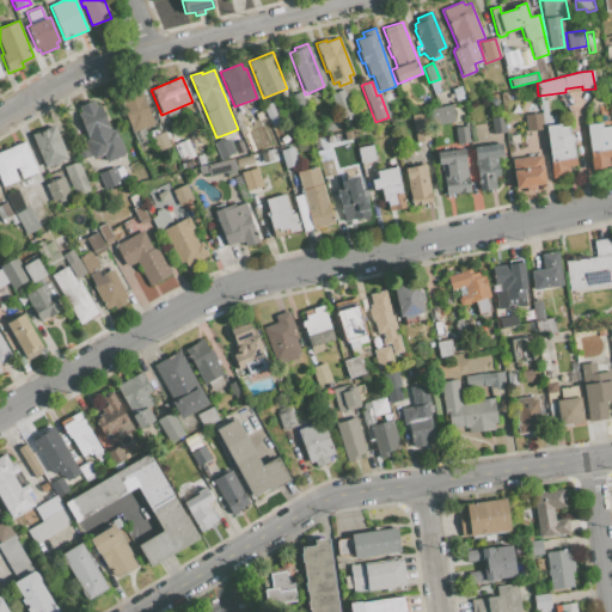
[(452,89),(461,86),(465,99),(456,103),(452,89)]
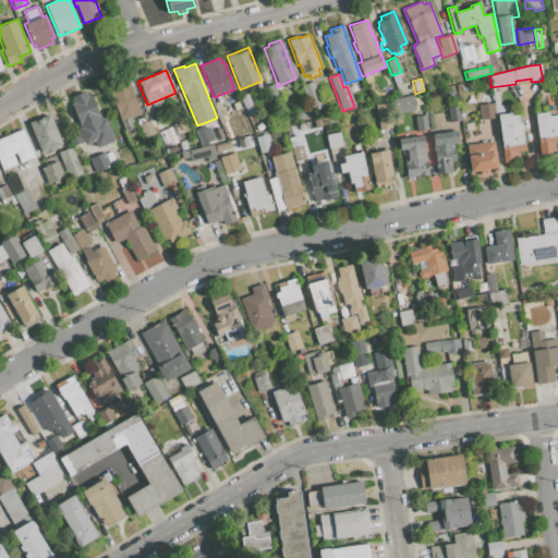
[(107,87),(128,80),(141,113),(120,121),(107,87)]
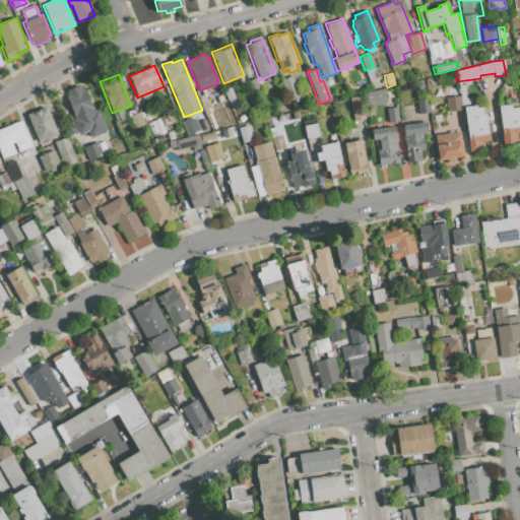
[(281,79),(293,75),(301,99),(289,103),(281,79)]
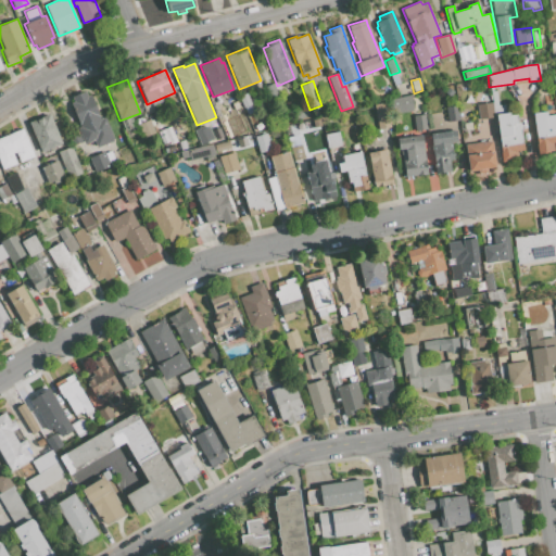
[(264,87),(274,84),(280,102),(272,105),(264,87)]
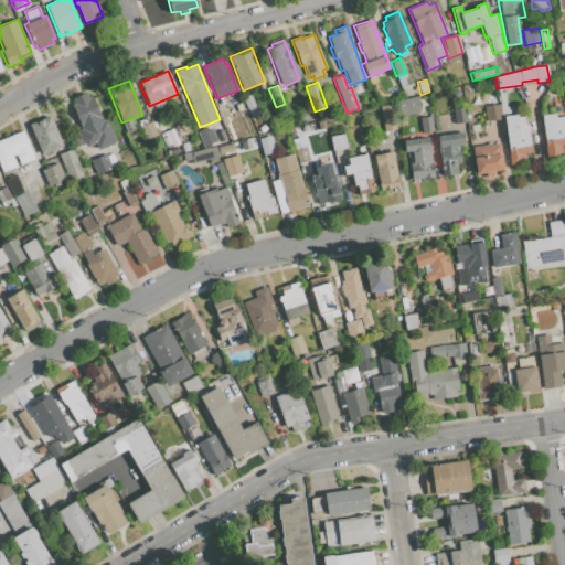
[(450,93),(455,87),(462,93),(458,99),(450,93)]
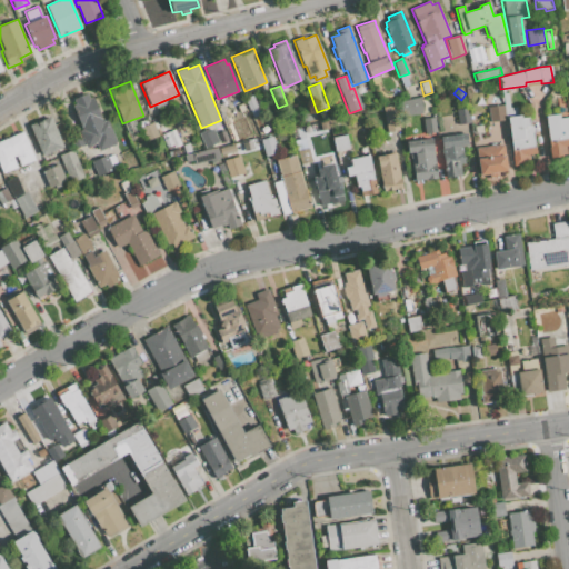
[(79,131),(81,130),(72,106),(76,105),(73,99),(88,92),(90,99),(93,98),(103,122),(108,120),(117,143),(99,150),(96,143),(86,147),(79,131)]
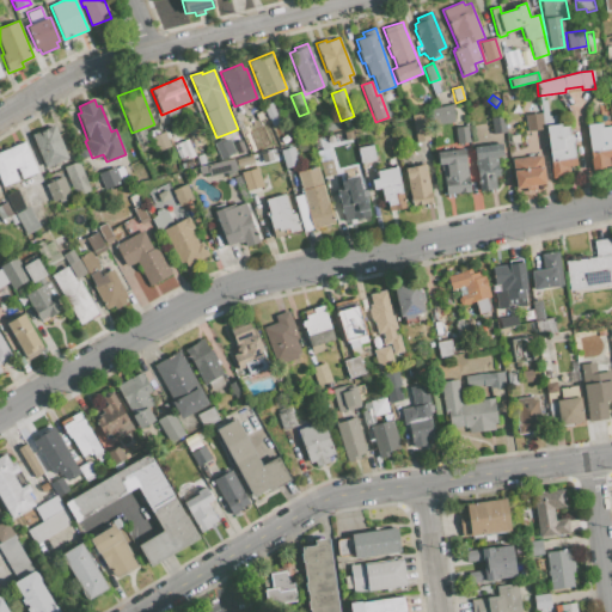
[(263,105),(271,102),(277,115),(275,116),(279,124),(271,127),(263,105)]
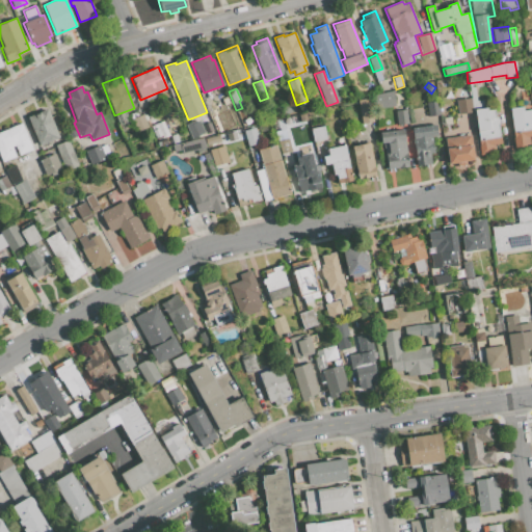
[(373,96),(393,91),(396,106),(375,110),(373,96)]
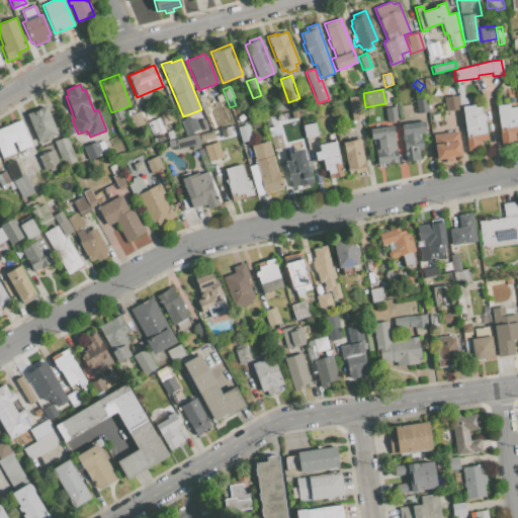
[(348,97),(360,95),(364,118),(352,120),(348,97)]
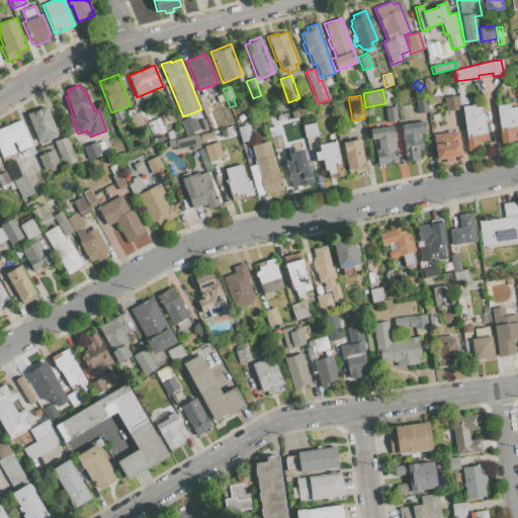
[(444,96),(457,95),(458,109),(445,111),(444,96)]
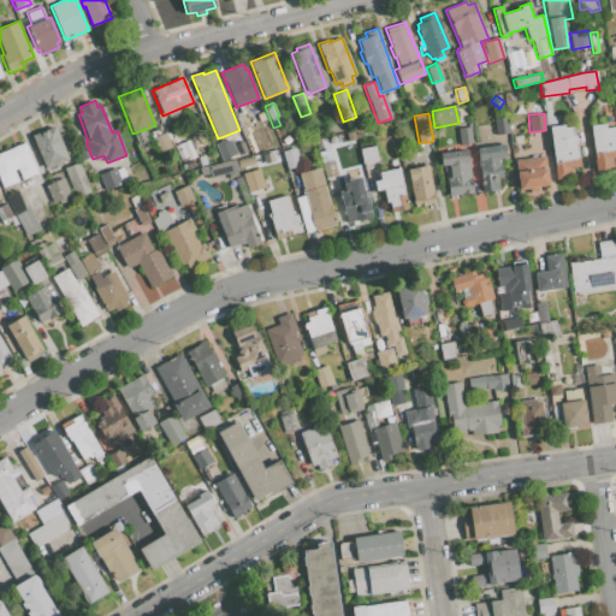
[(492,118),(508,116),(509,134),(495,135),(492,118)]
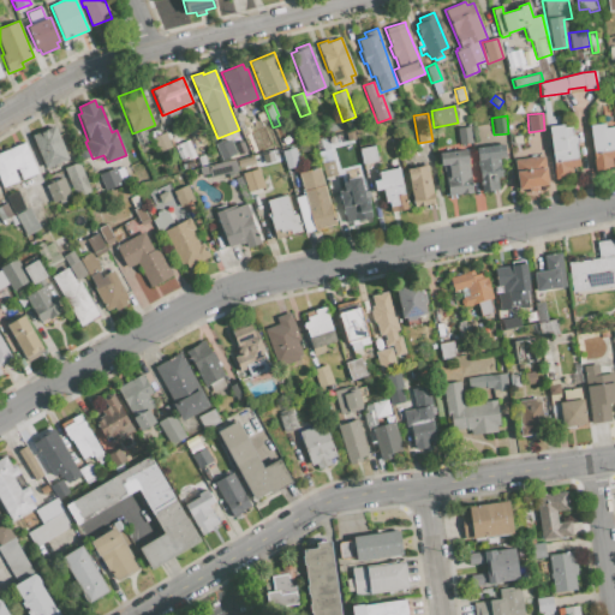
[(323,121),(338,117),(342,129),(327,133),(323,121)]
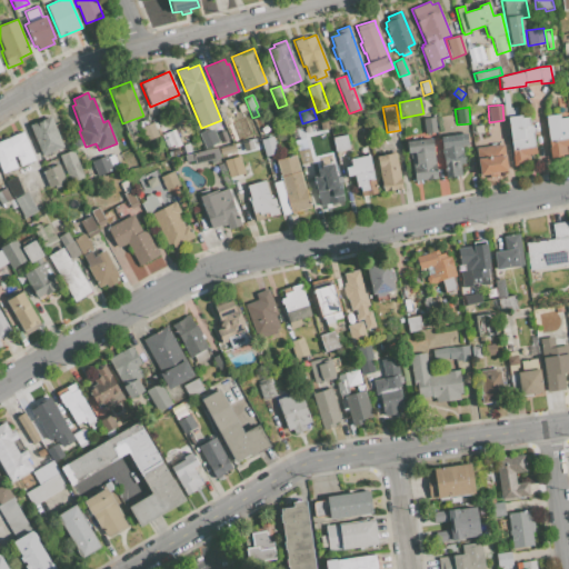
[(545,116),(559,113),(559,119),(568,118),(568,145),(565,146),(566,155),(550,157),(545,116)]
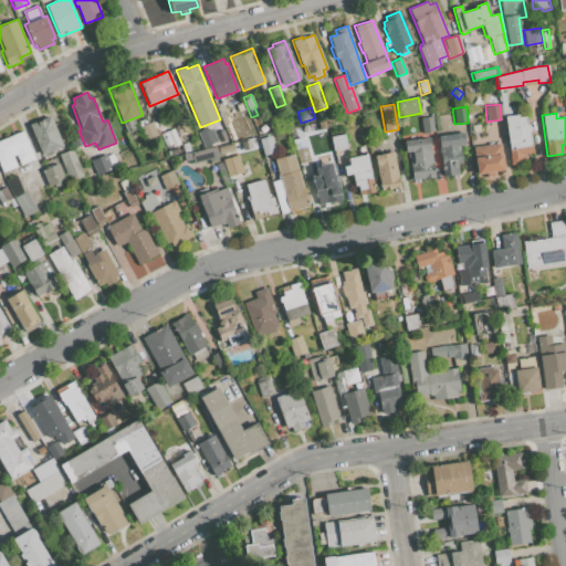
[(504,116),(517,114),(517,117),(525,116),(526,124),(528,124),(528,126),(531,126),(532,132),(530,132),(533,153),(521,155),(522,163),(511,165),(504,116)]
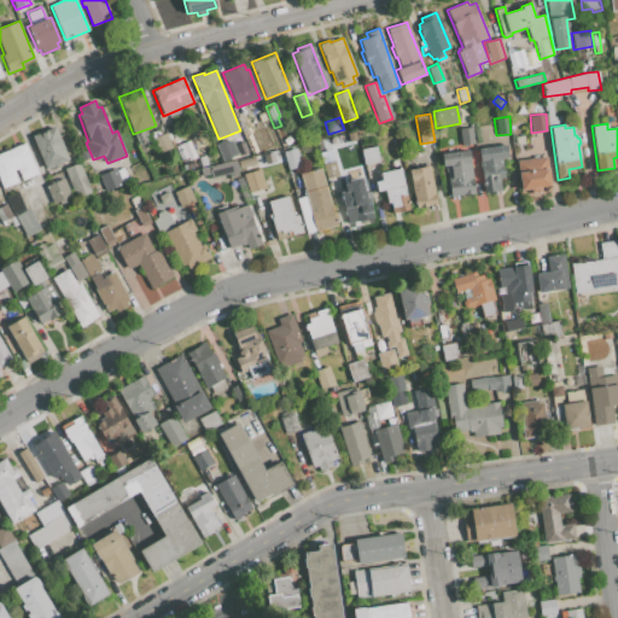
[(459,128),(472,127),(474,143),(461,145),(459,128)]
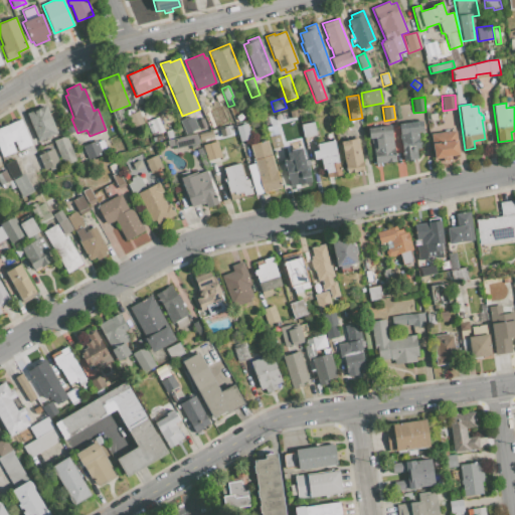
[(26,114),(45,107),(48,114),(51,114),(58,133),(37,141),(26,114)]
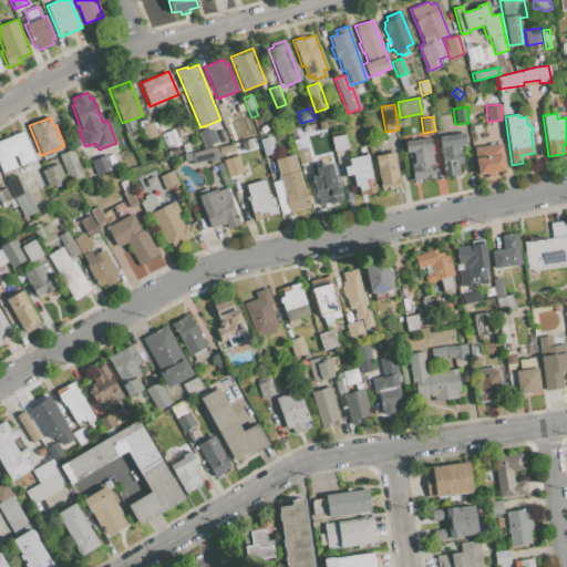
[(123,123),(134,119),(136,123),(134,124),(136,130),(126,133),(123,123)]
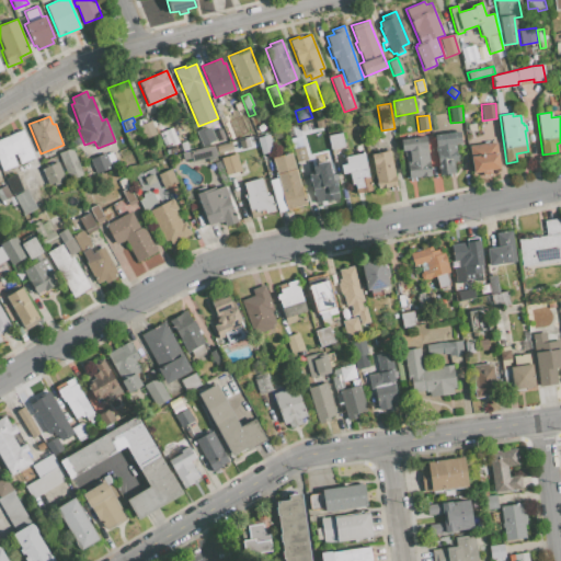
[(301,123),(322,117),(324,127),(304,132),(301,123)]
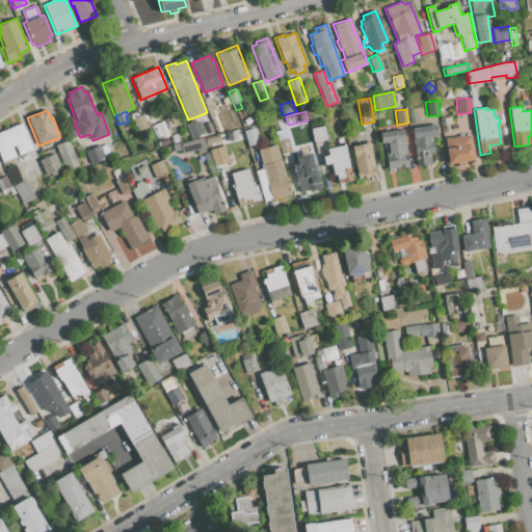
[(131,120),(143,114),(149,127),(135,132),(131,120)]
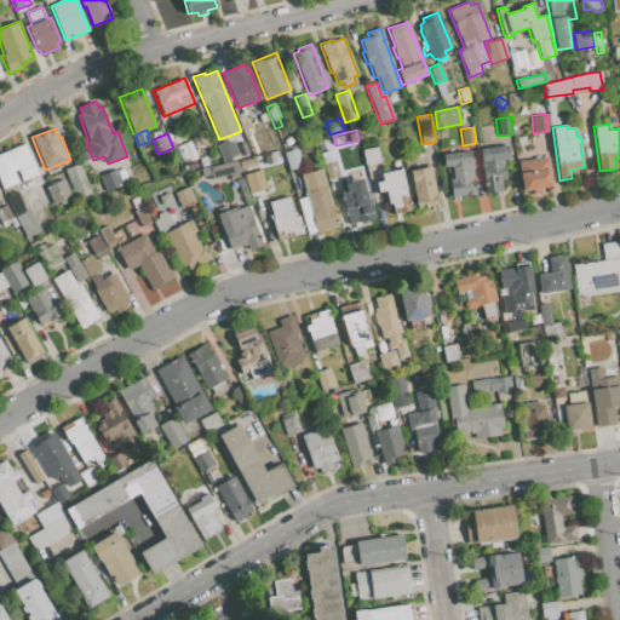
[(438,135),(447,133),(448,147),(440,147),(438,135)]
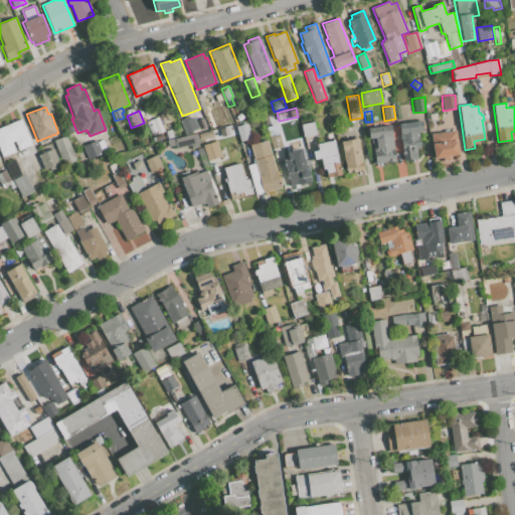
[(428,114),(437,113),(438,121),(430,122),(428,114)]
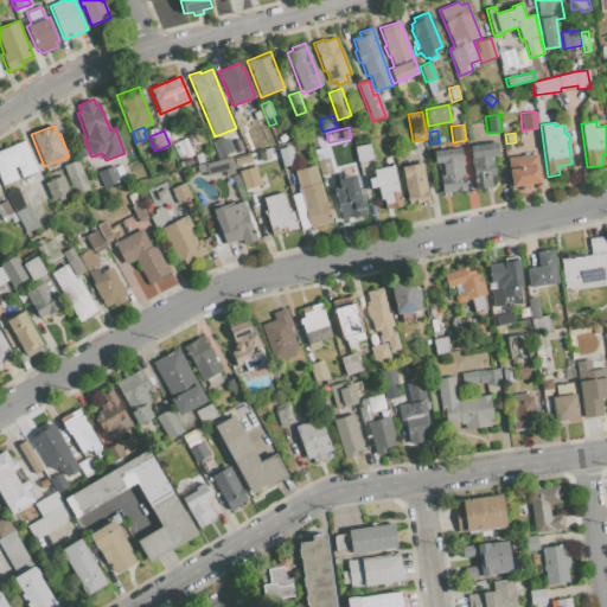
[(179,140),(187,136),(192,151),(184,154),(179,140)]
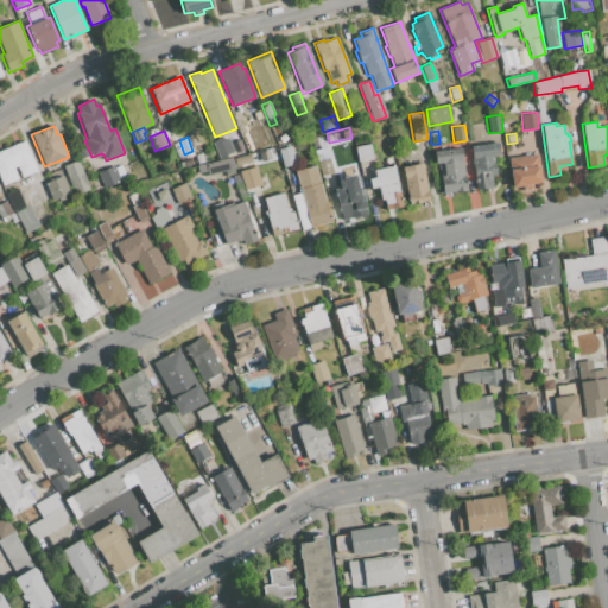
[(211,141),(222,137),(223,139),(228,137),(234,152),(219,158),(211,141)]
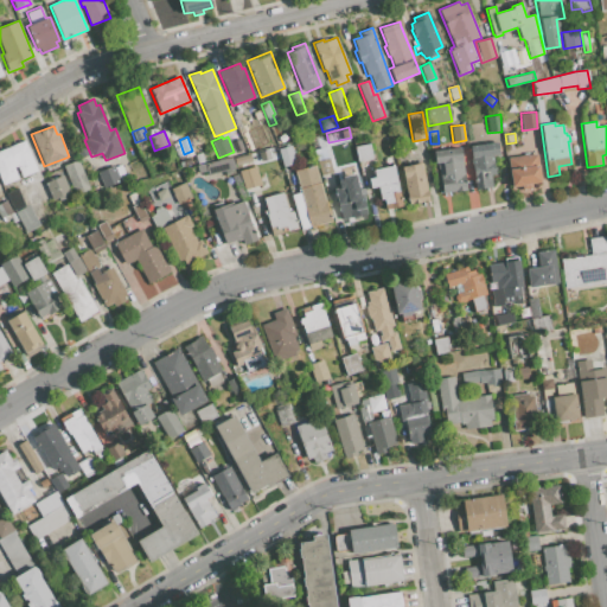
[(248,141),(255,139),(259,146),(250,149),(248,141)]
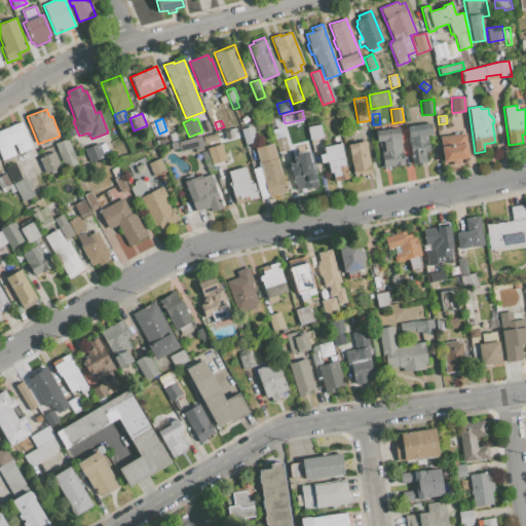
[(0,155),(0,129),(22,121),(33,147),(19,153),(14,144),(11,146),(15,155),(2,160),(0,155)]
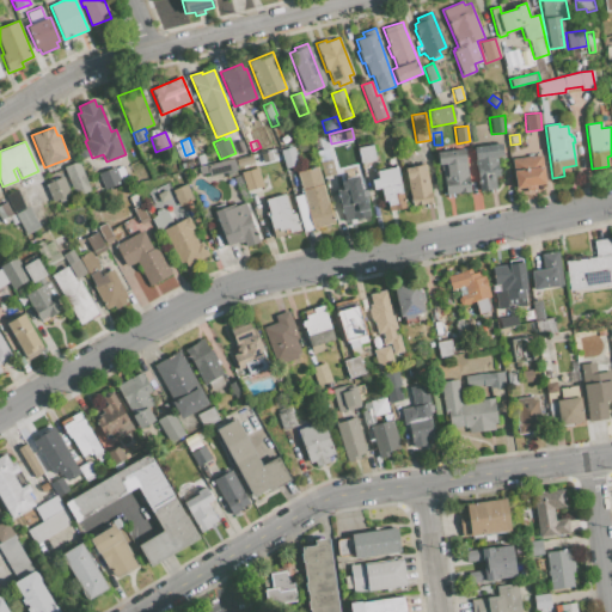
[(74,147),(85,144),(90,157),(79,160),(74,147)]
